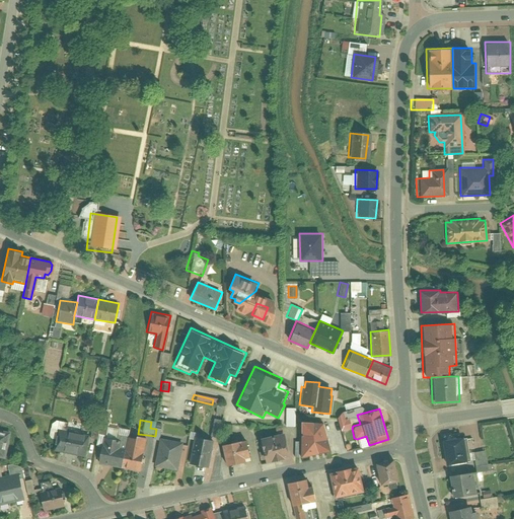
[(323,423),(300,421),(302,457),(336,449),(327,438),(323,423)]
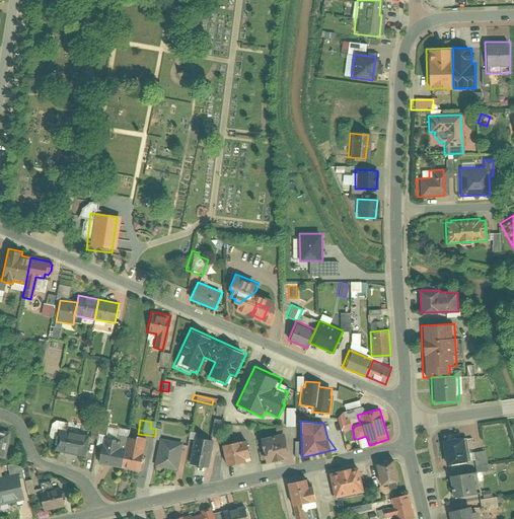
[(0,457),(4,458),(11,431),(0,428),(0,457)]
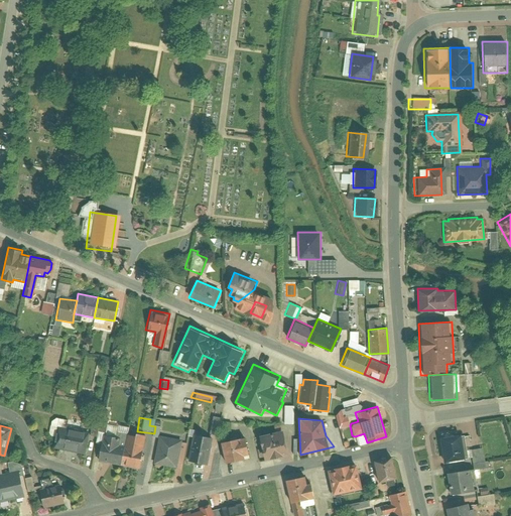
[(56,425),(52,446),(85,454),(89,431),(56,425)]
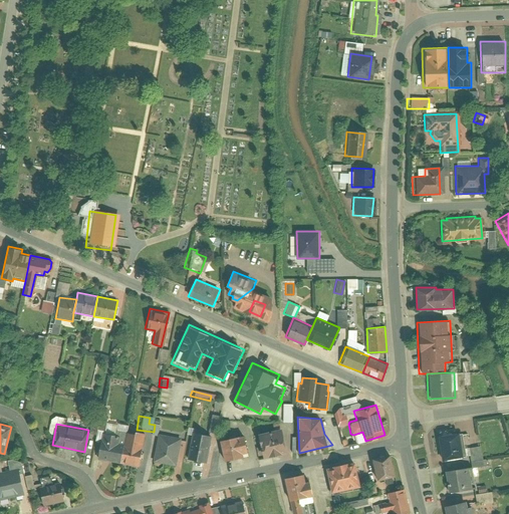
[(282,427),(258,434),(264,458),(288,451),(282,427)]
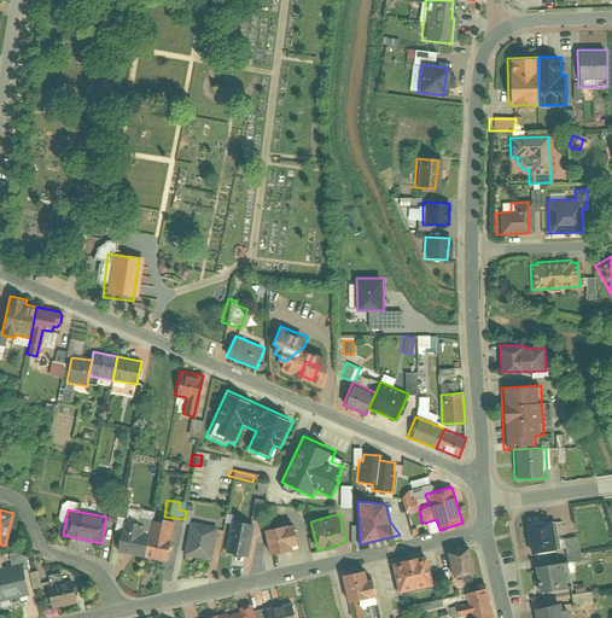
[(143,523),(122,518),(115,551),(144,557),(149,536),(140,534),(143,523)]
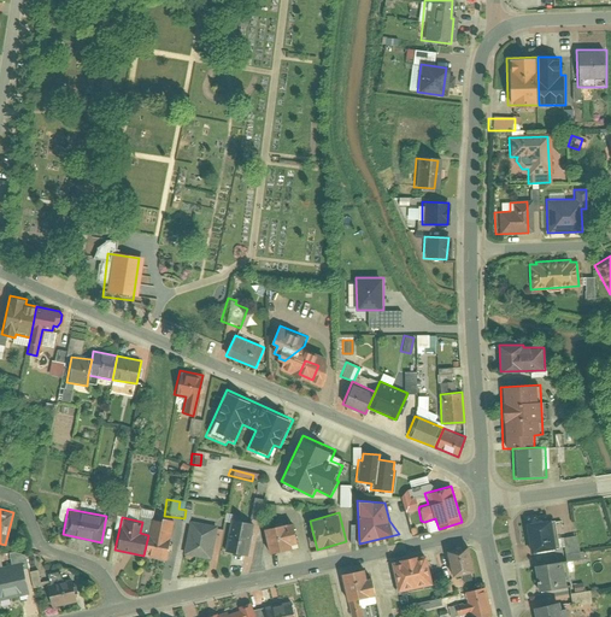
[(151,518),(148,535),(144,556),(166,560),(175,519),(165,517),(164,521),(151,518)]
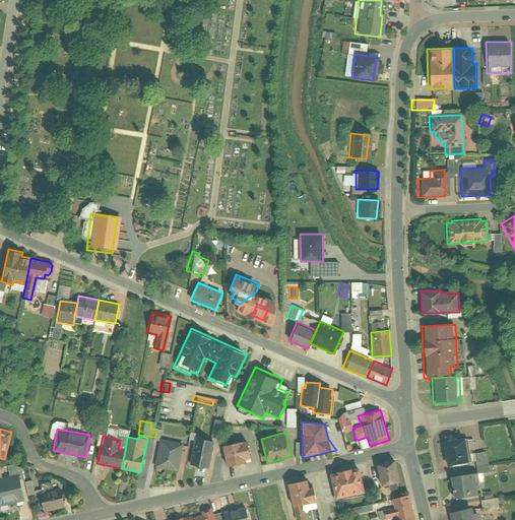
[(213,441),(192,437),(187,464),(207,468),(213,441)]
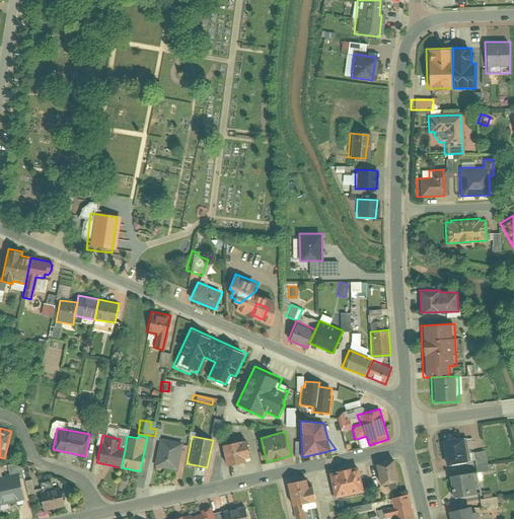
[(443,439),(447,465),(470,461),(466,436),(443,439)]
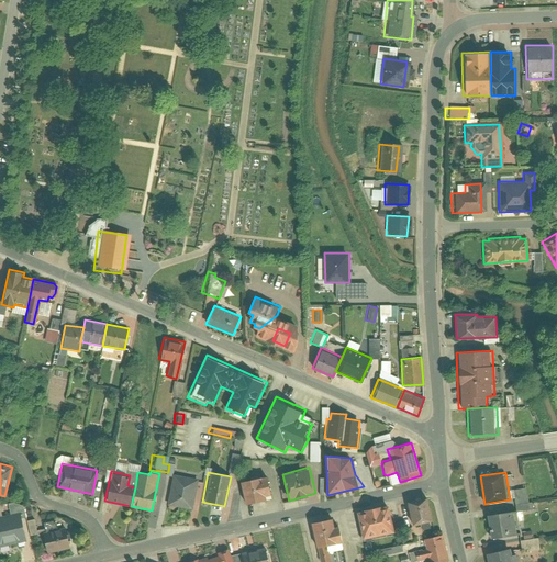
[(197,479),(173,474),(167,504),(191,508),(197,479)]
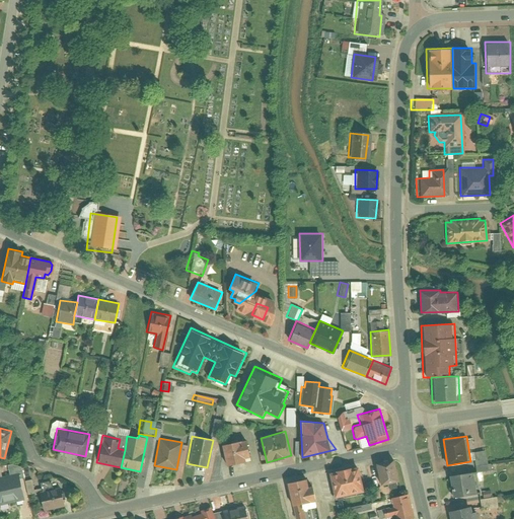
[(247,440),(222,445),(226,465),(247,460),(247,457),(251,457),(247,440)]
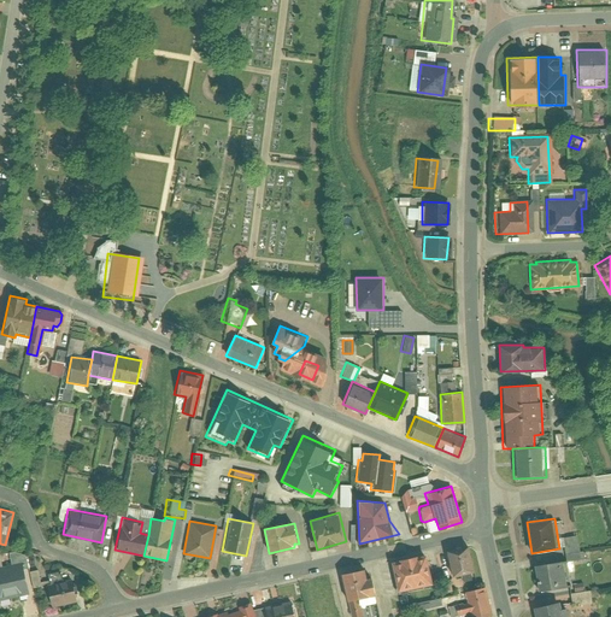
[(450,577),(473,573),(468,546),(445,551),(450,577)]
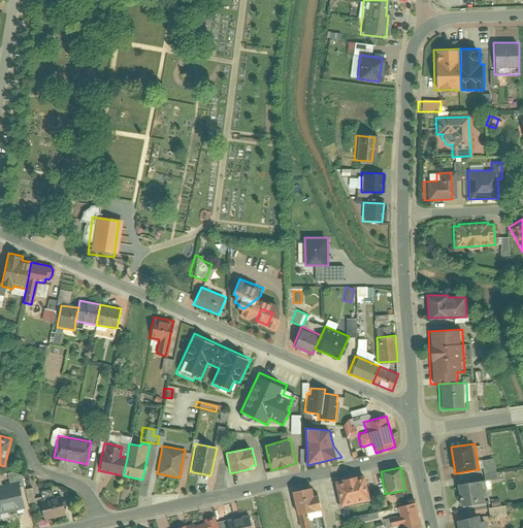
[(368,501),(363,473),(332,480),(338,507),(368,501)]
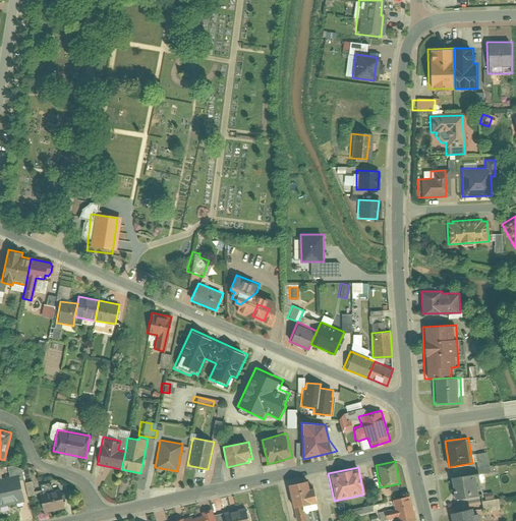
[(476,473),(451,477),(454,499),(479,495),(476,473)]
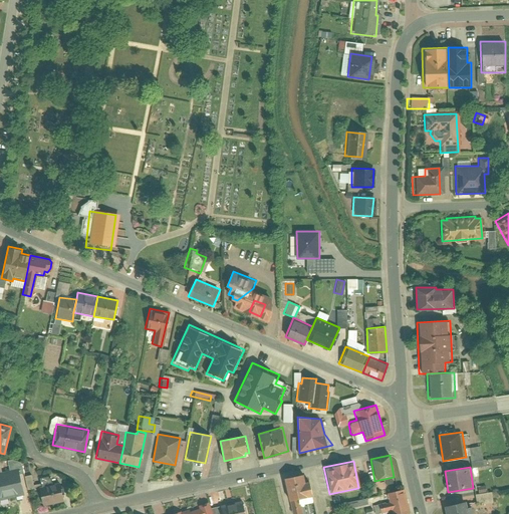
[(18,468),(0,471),(0,499),(23,495),(18,468)]
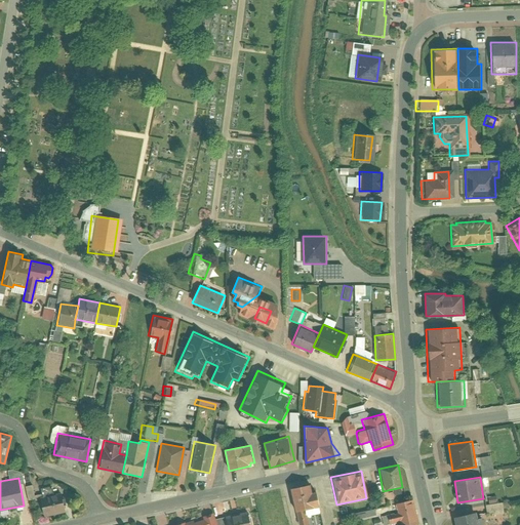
[(318,508),(315,492),(311,493),(310,484),(289,488),(294,512),(292,512),(294,524),(303,524),(305,524),(302,511),(318,508)]
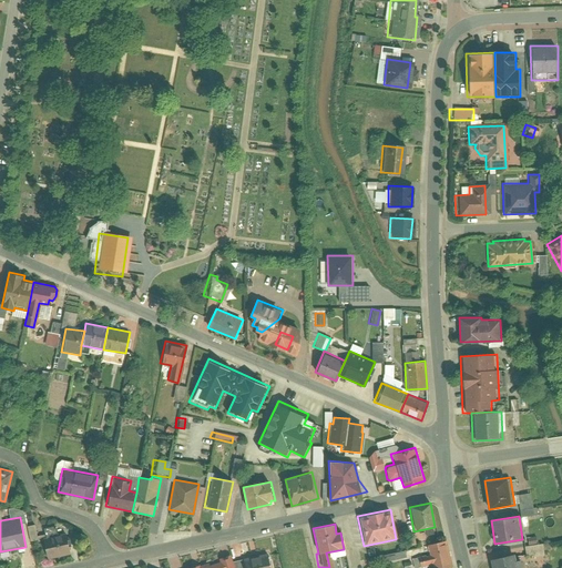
[(67,531),(41,537),(46,559),(71,554),(67,531)]
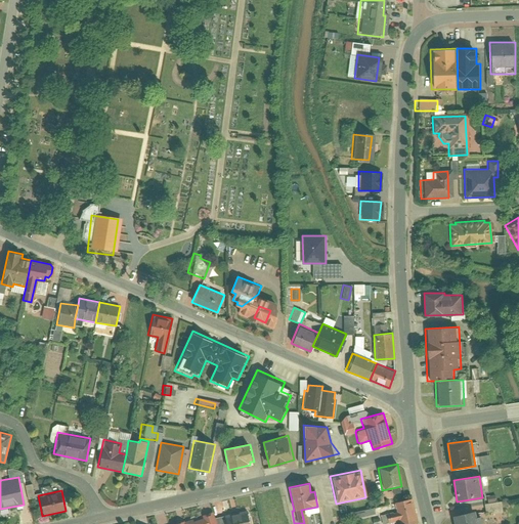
[(493,493),(484,495),(485,503),(494,500),(493,493)]
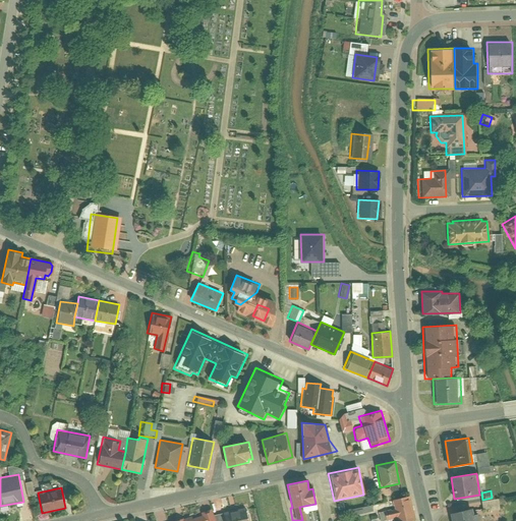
[(395,520),(408,520),(410,520),(413,520),(408,496),(391,499),(393,509),(383,511),(385,520),(395,518),(395,520)]
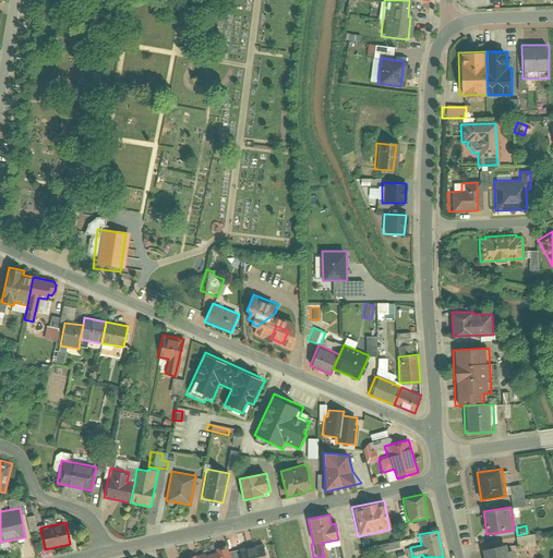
[(372,553),(395,547),(394,542),(371,547),(372,553)]
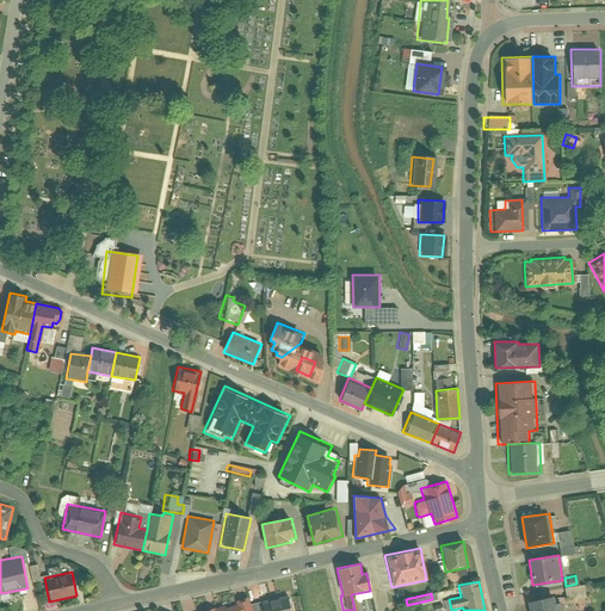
[(235,604),(226,608),(226,610),(252,610),(247,594),(234,599),(235,604)]
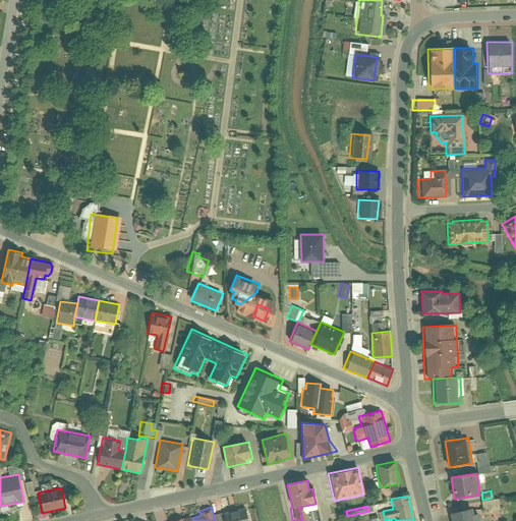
[(473,508),(450,513),(451,520),(480,520),(478,513),(474,514),(473,508)]
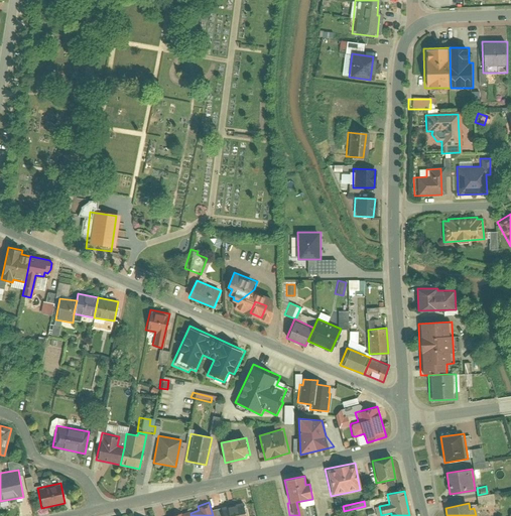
[(221,515),(245,515),(242,505),(221,510),(221,515)]
